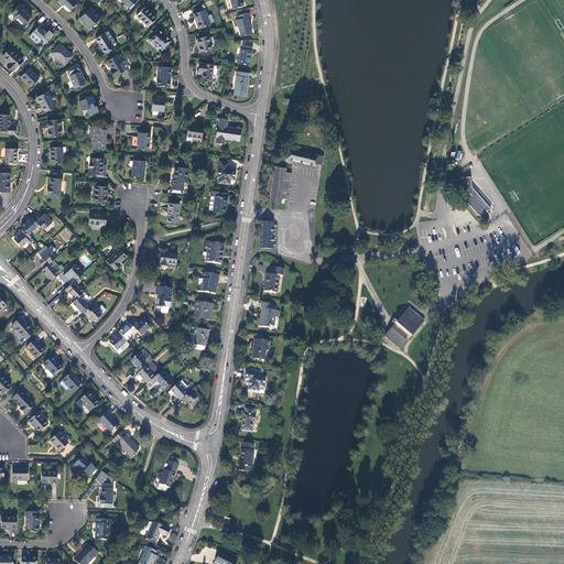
[(76,1),(75,0),(58,0),(57,1),(62,6),(63,3),(68,10),(76,1)]
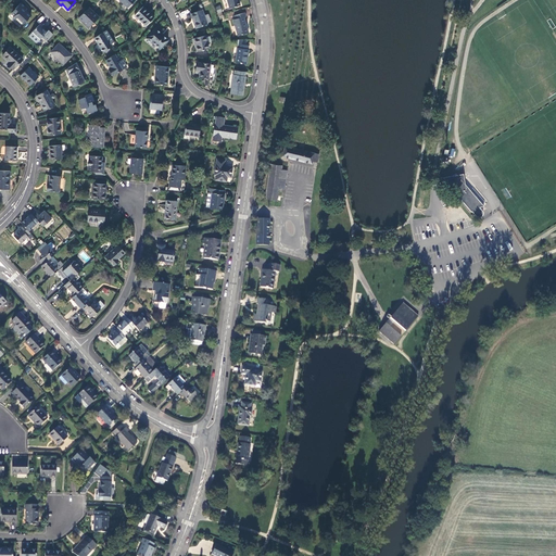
[(21,26),(29,16),(24,12),(26,10),(20,3),(11,13),(13,16),(12,17),(21,26)]
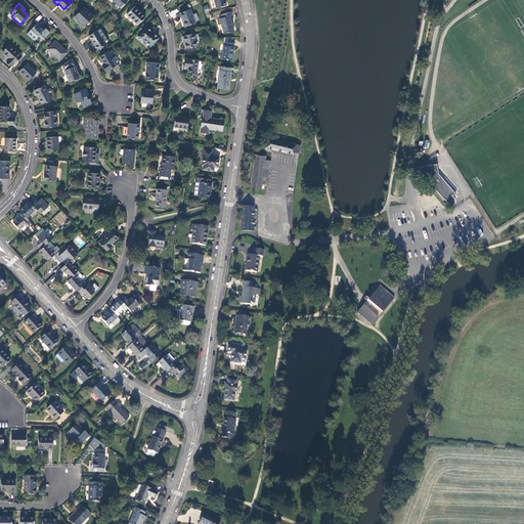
[(144,16),(134,6),(126,14),(137,25),(144,16)]
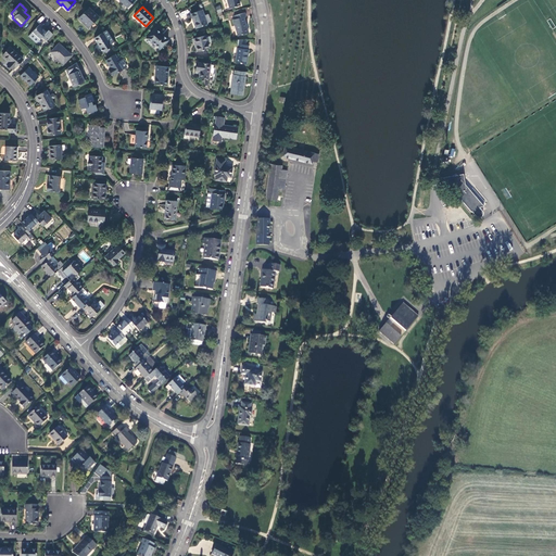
[(87,27),(98,17),(88,8),(78,19),(87,27)]
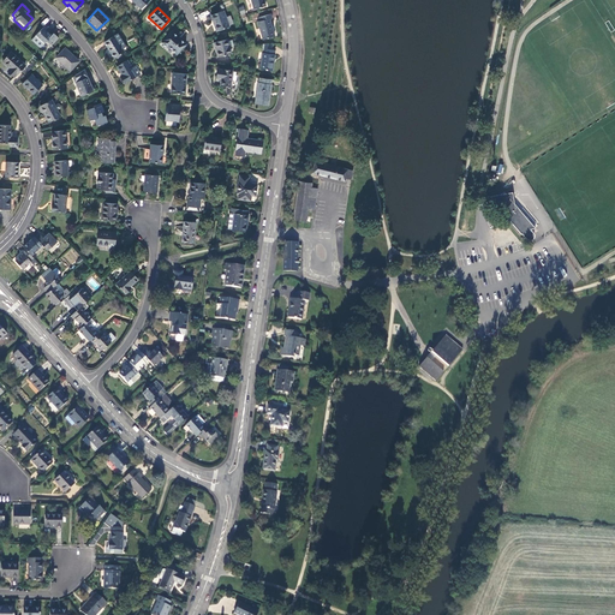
[(226,17),(224,11),(210,16),(216,31),(230,27),(228,25),(226,17)]
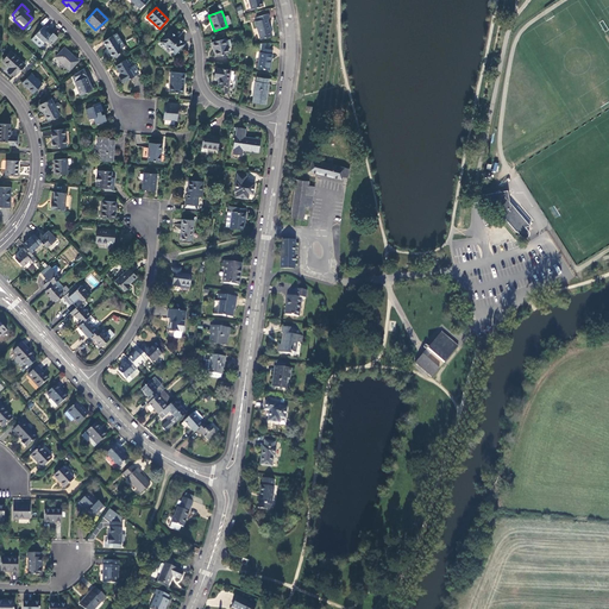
[(268,14),(257,18),(257,22),(256,23),(261,39),(271,37),(267,19),(269,19),(268,14)]
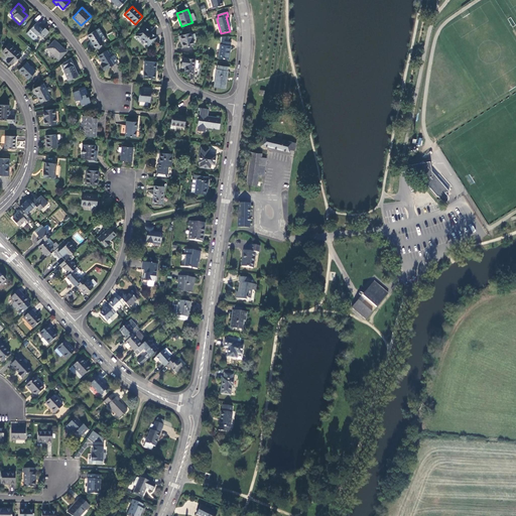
[(28,30),(36,37),(39,34),(42,38),(48,31),(44,28),(43,29),(38,25),(39,23),(37,22),(28,30)]
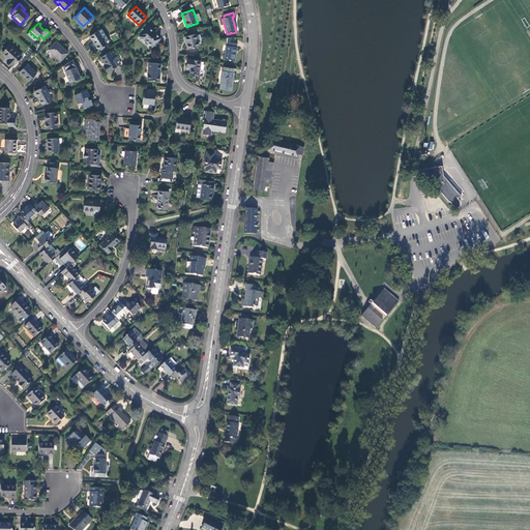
[(159,38),(147,27),(139,36),(144,41),(145,40),(152,47),(159,38)]
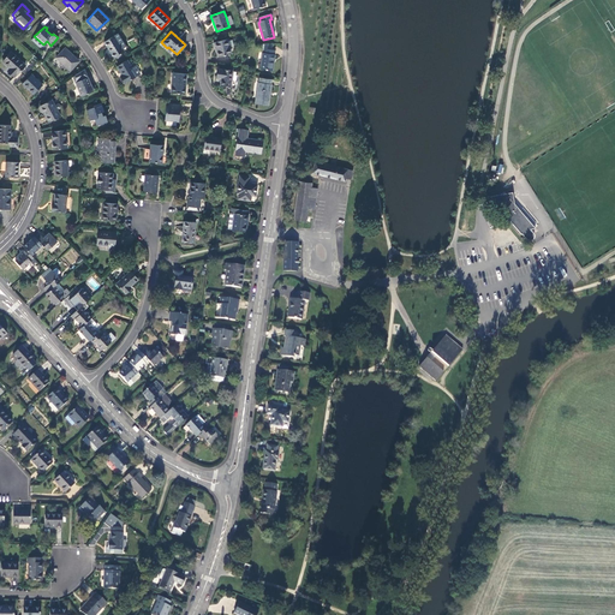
[(118,34),(114,36),(121,47),(125,45),(118,34)]
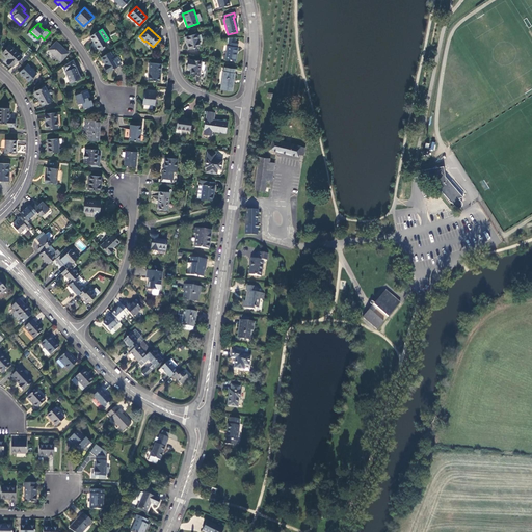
[(99,31),(90,36),(99,50),(107,45),(105,41),(99,31)]
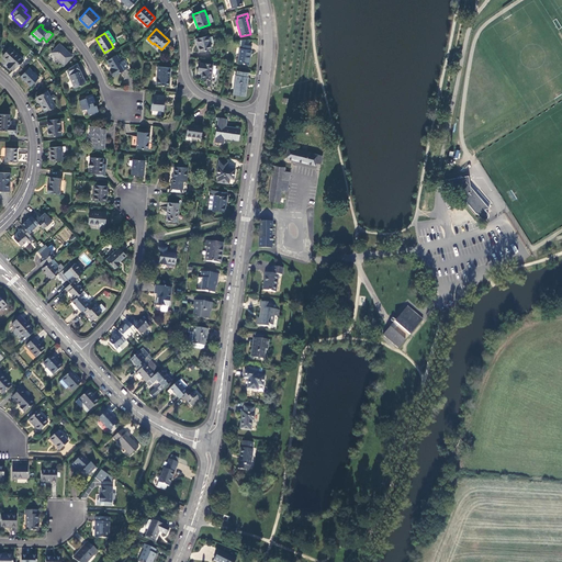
[(208,36),(195,38),(197,43),(198,43),(200,53),(211,49),(210,43),(208,37),(208,36)]
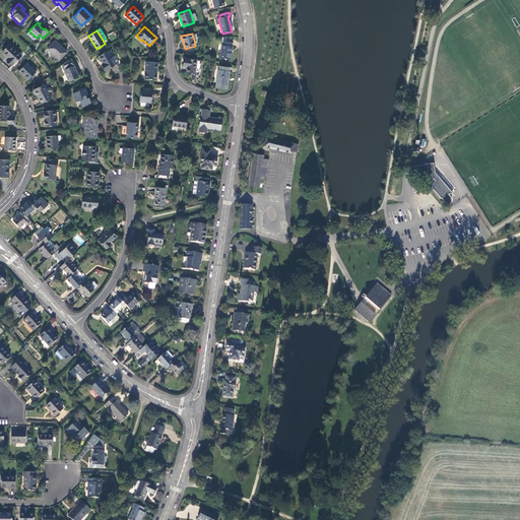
[(66,52),(54,41),(47,49),(59,60),(66,52)]
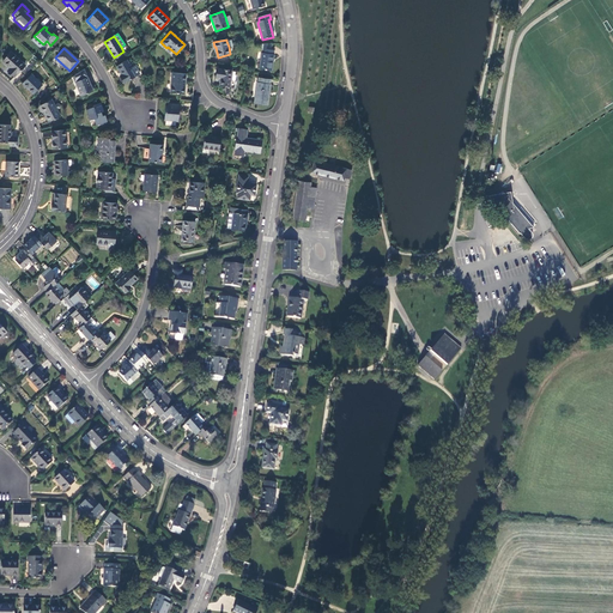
[(274,50),(262,49),(262,54),(261,54),(260,70),(272,71),(274,55),(273,55),(274,50)]
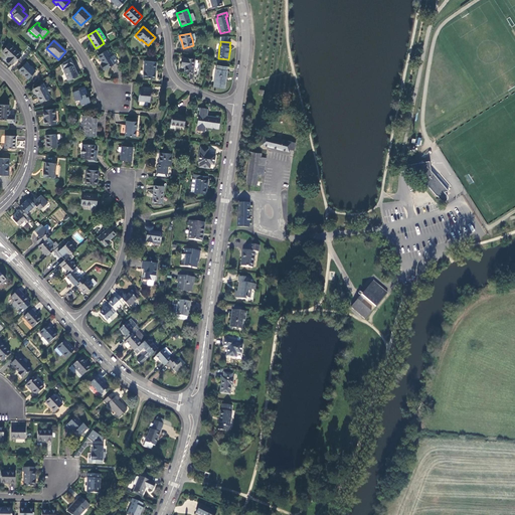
[(20,55),(8,44),(2,51),(7,57),(6,58),(12,63),(20,55)]
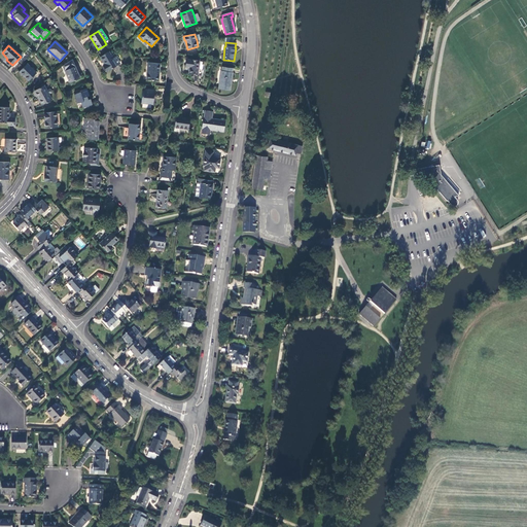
[(115,66),(119,63),(117,59),(118,59),(116,56),(112,59),(108,53),(100,58),(104,64),(103,65),(106,71),(115,66)]
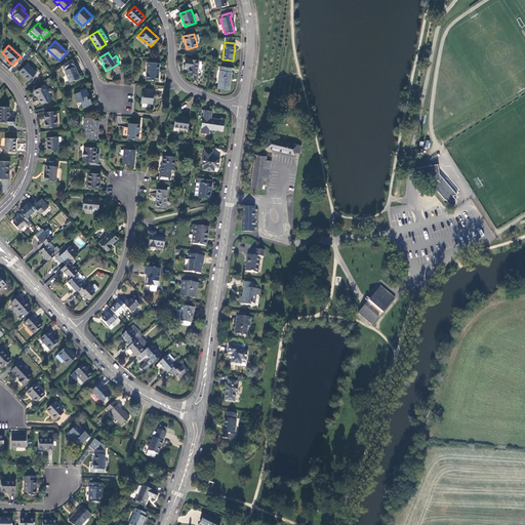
[(80,77),(72,58),(62,65),(69,82),(80,77)]
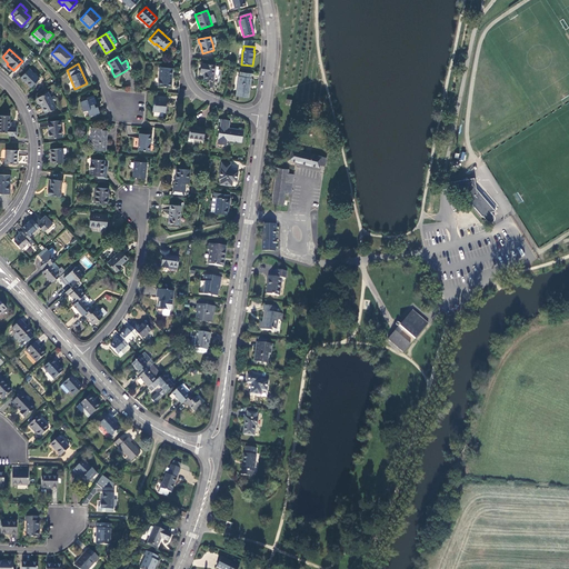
[(215,66),(201,63),(200,70),(205,71),(205,73),(203,79),(212,80),(213,73),(215,66)]
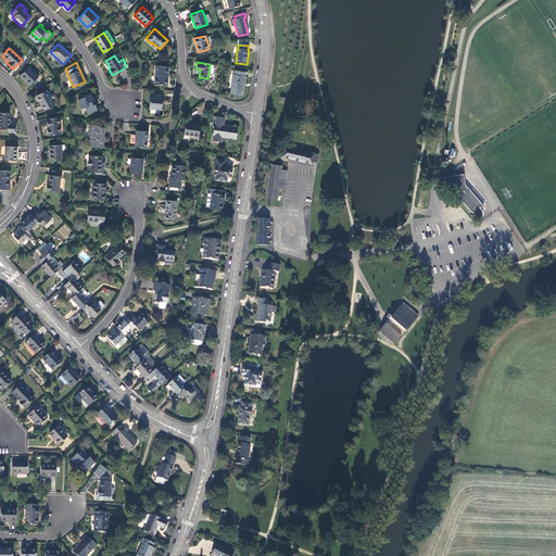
[(166,85),(168,67),(156,65),(154,85),(166,85)]
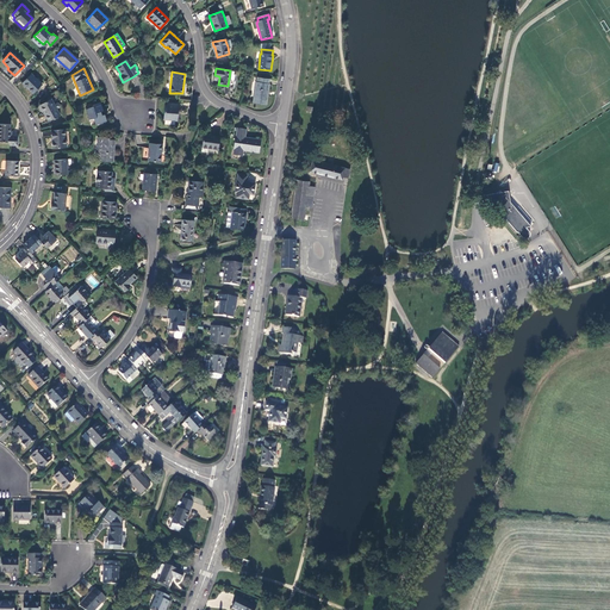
[(41,85),(30,74),(22,83),(32,93),(41,85)]
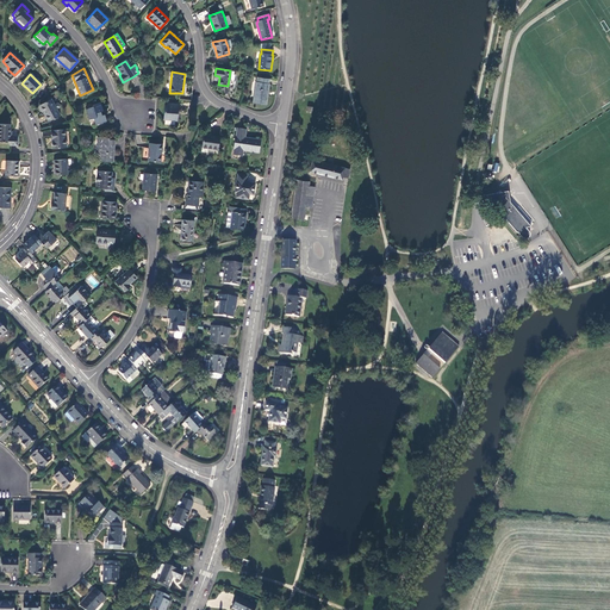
[(268,80),(257,78),(256,82),(255,82),(253,101),(266,103),(268,85),(268,80)]
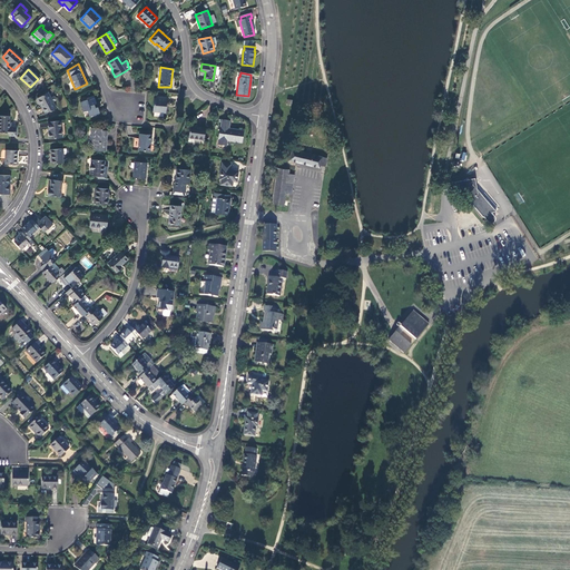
[(47,92),(36,98),(43,112),(55,107),(52,102),(55,100),(55,99),(53,97),(52,96),(49,98),(47,92)]
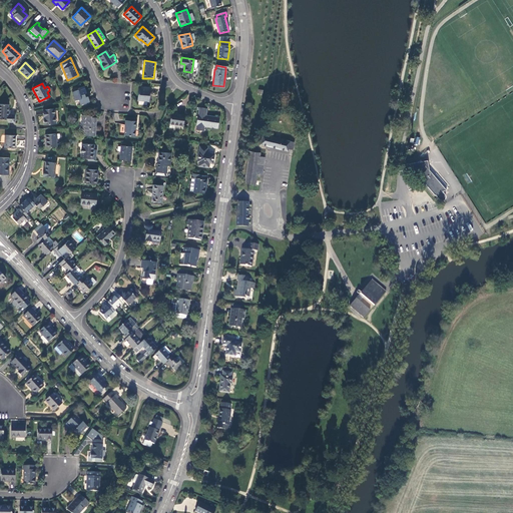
[(78,89),(72,91),(75,100),(78,99),(80,104),(89,101),(87,96),(85,96),(84,93),(86,92),(84,86),(77,88),(78,89)]
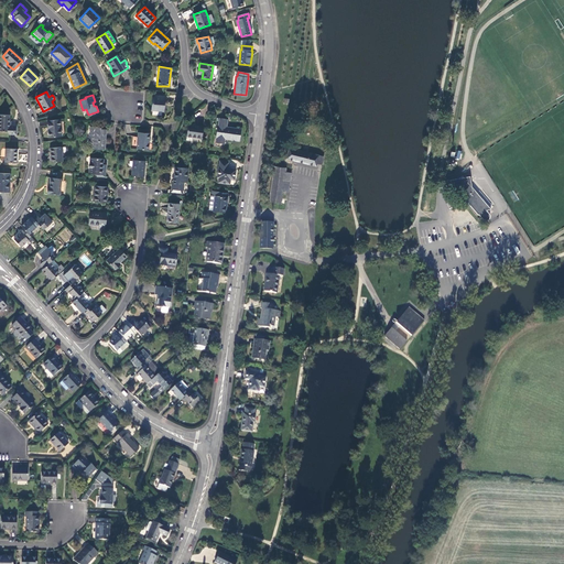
[(164,97),(152,96),(151,110),(163,110),(164,97)]
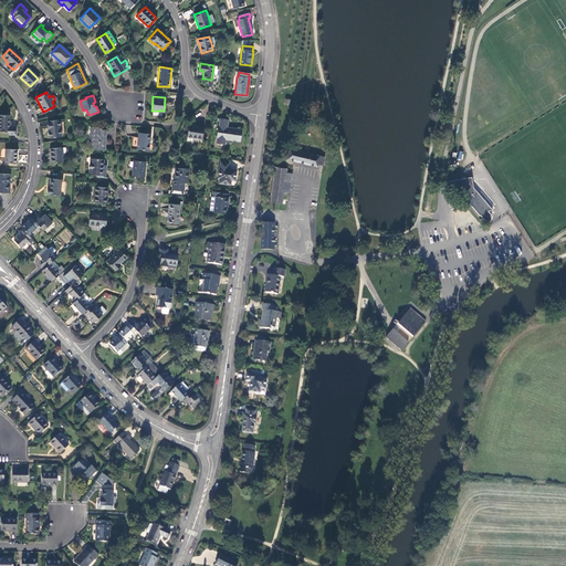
[(9,116),(0,115),(0,132),(8,132),(8,135),(16,135),(16,126),(10,126),(10,124),(9,124),(9,116)]
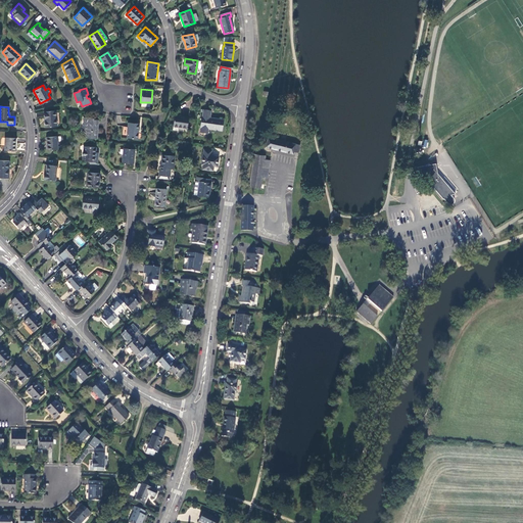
[(210,111),(203,109),(202,117),(201,117),(200,128),(200,133),(207,134),(208,129),(222,131),(224,120),(209,117),(210,111)]
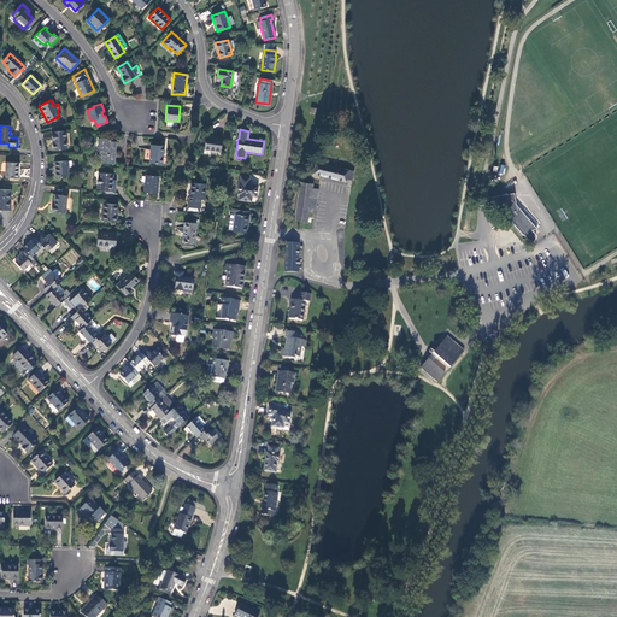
[(65,131),(52,133),(53,150),(66,148),(65,131)]
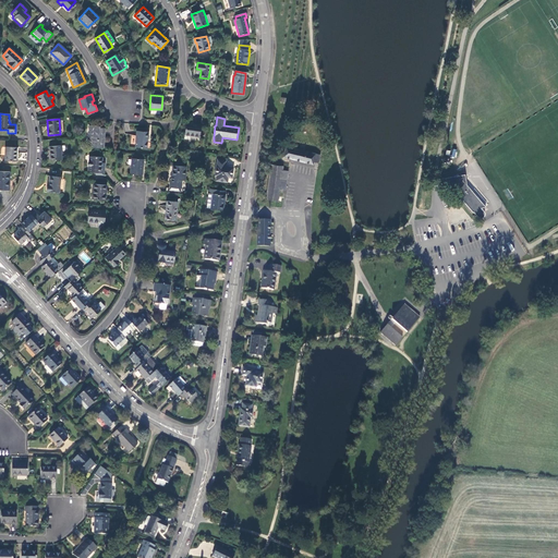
[(201,125),(185,123),(184,135),(191,135),(198,136),(201,125)]
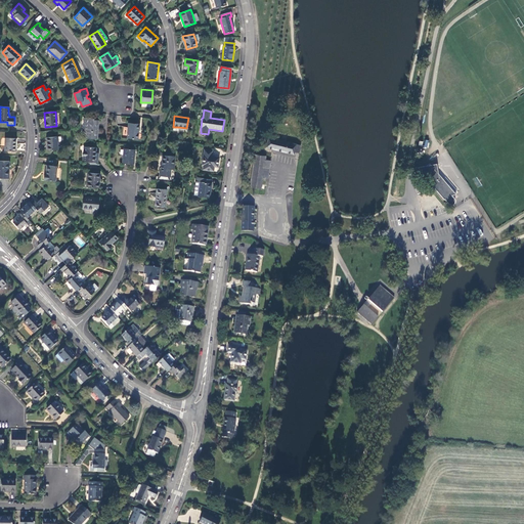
[(96,138),(98,120),(92,120),(92,118),(84,118),(82,130),(86,131),(87,131),(87,138),(96,138)]
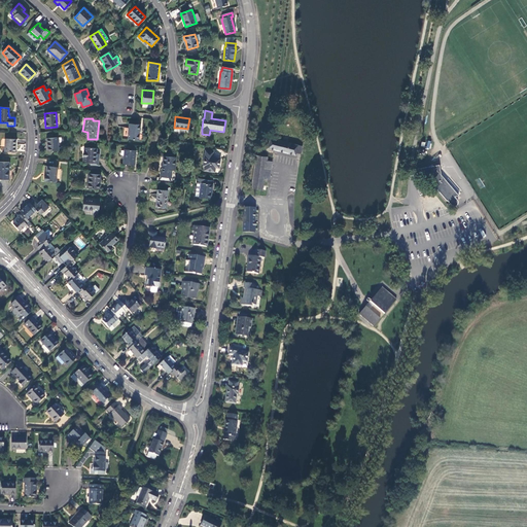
[(138,140),(139,125),(129,124),(127,139),(138,140)]
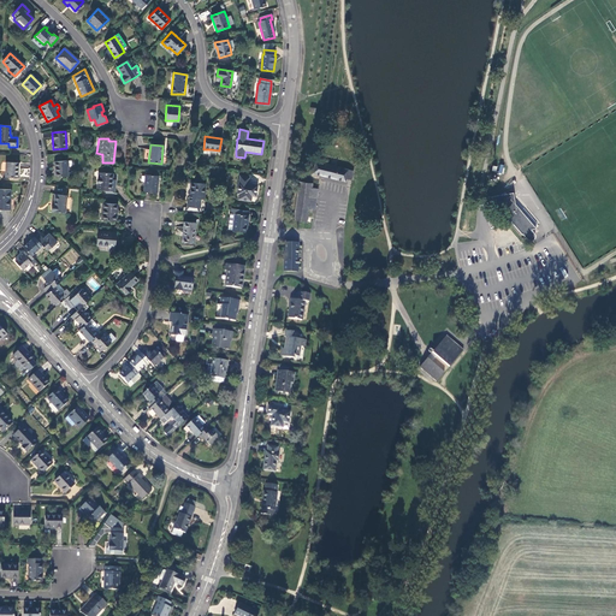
[(67,160),(54,161),(55,177),(69,176),(67,160)]
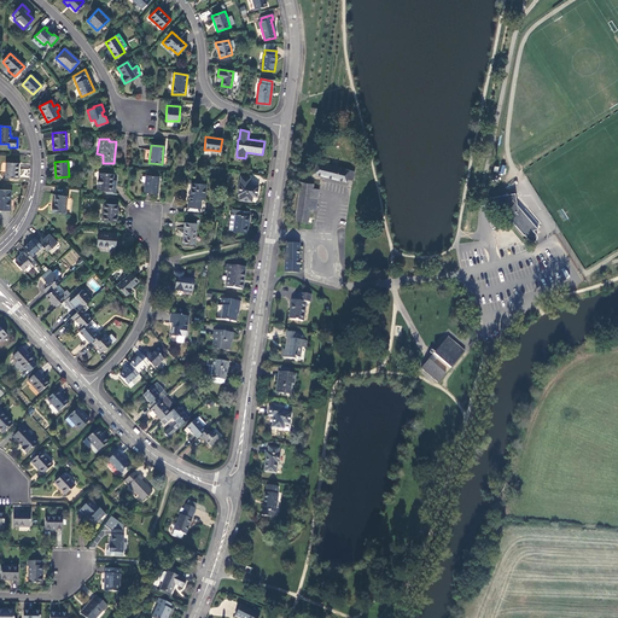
[(353,172),(315,162),(313,174),(345,181),(345,179),(351,180),(353,172)]
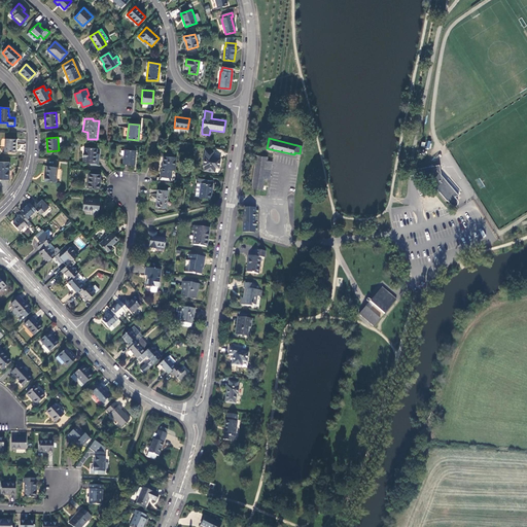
[(12,151),(12,139),(2,139),(2,151),(12,151)]
